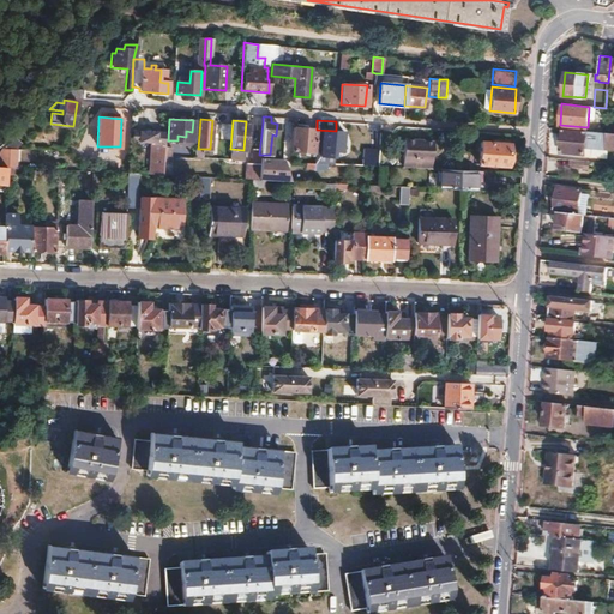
[(230,139),(232,124),(221,122),(220,138),(230,139)]
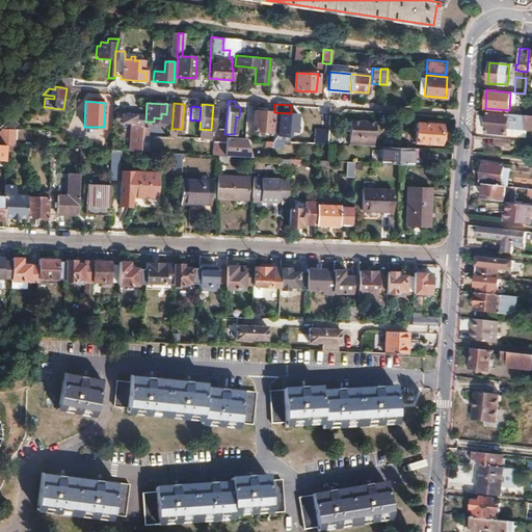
[(254,111),(251,130),(272,131),(273,126),(274,112),(274,111),(254,111)]
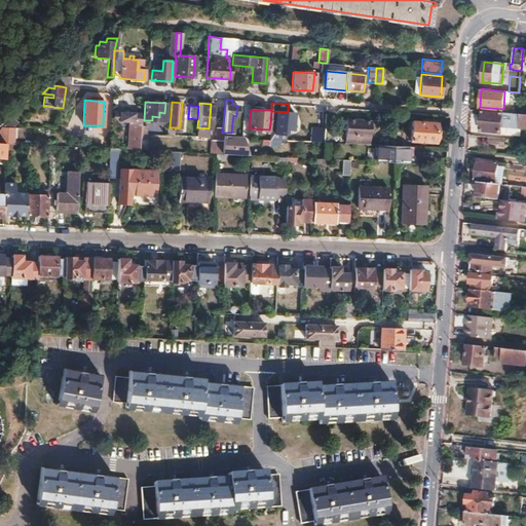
[(482,110),(480,130),(500,133),(500,125),(510,125),(511,113),(482,110)]
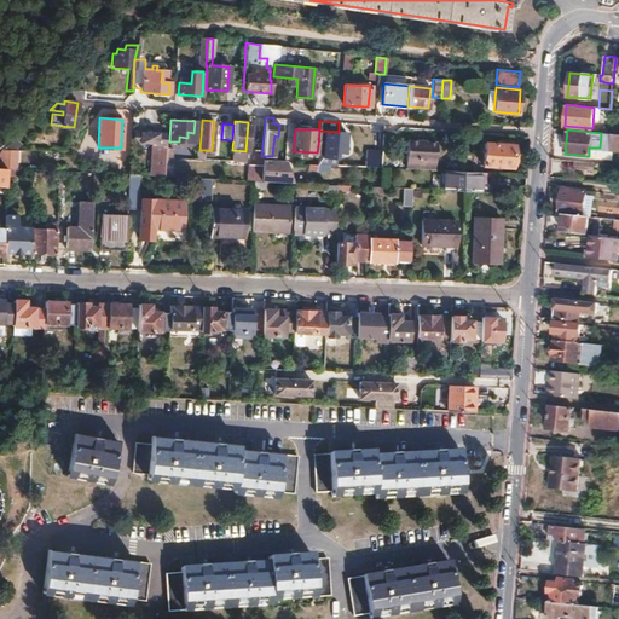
[(317,156),(316,165),(329,165),(359,167),(359,161),(343,161),(343,158),(336,157),(339,132),(319,131),(318,146),(323,146),(322,156),(317,156)]
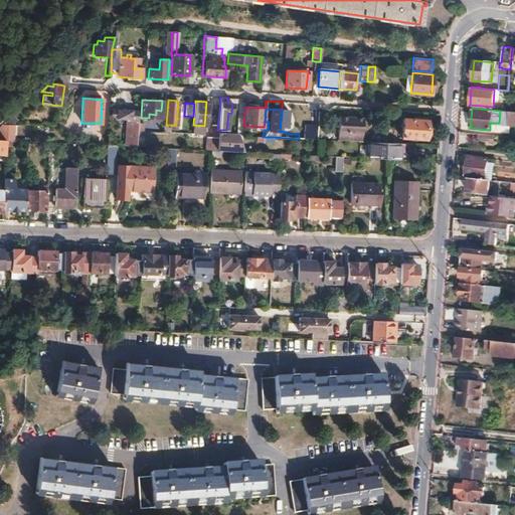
[(112,110),(111,123),(121,124),(121,119),(125,119),(124,124),(128,125),(128,141),(122,141),(122,146),(130,146),(136,146),(137,131),(138,121),(137,121),(137,111),(112,110)]
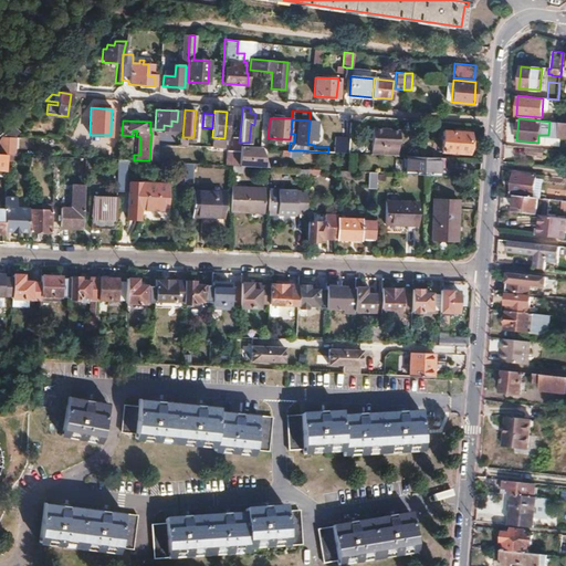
[(371,128),(369,154),(396,156),(398,132),(388,130),(388,129),(371,128)]
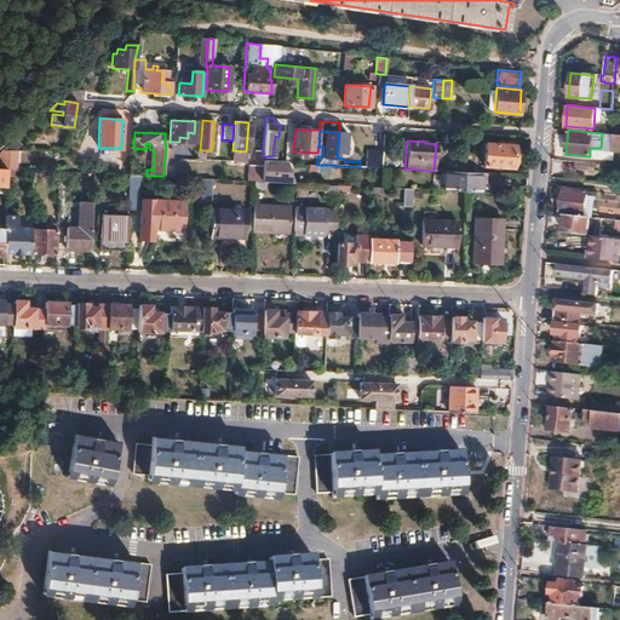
[(484,143),(482,165),(511,167),(514,144),(484,143)]
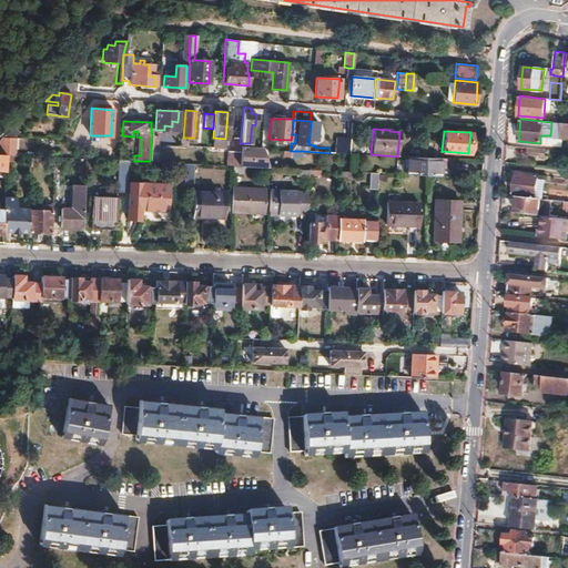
[(335,148),(335,153),(350,153),(351,138),(336,137),(335,148)]
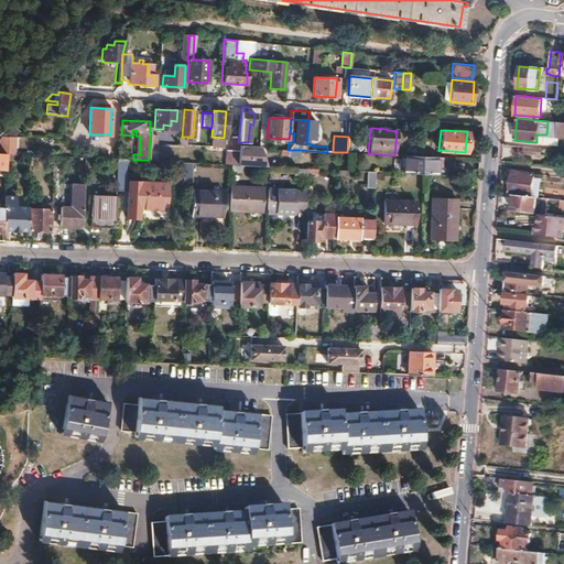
[(0,137),(0,153),(6,154),(17,155),(18,137),(1,137),(0,137)]
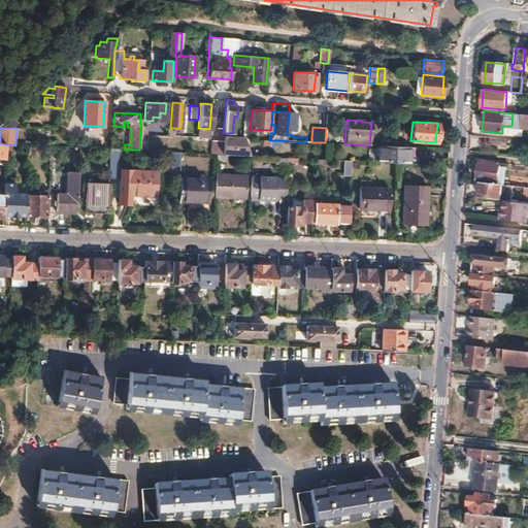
[(223,140),(222,154),(229,154),(249,155),(245,145),(241,145),(241,137),(223,136),(223,140)]
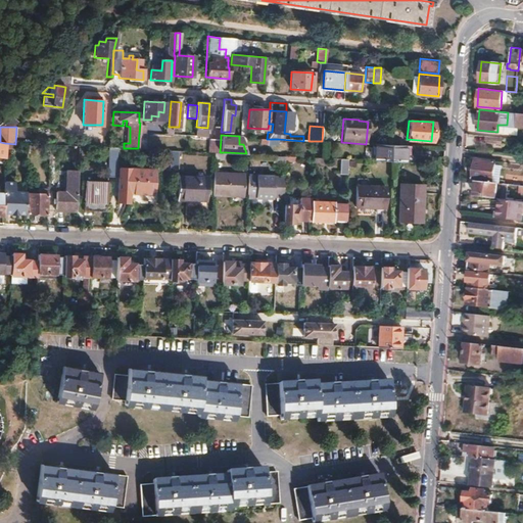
[(209,139),(208,152),(215,152),(220,152),(221,139),(209,139)]
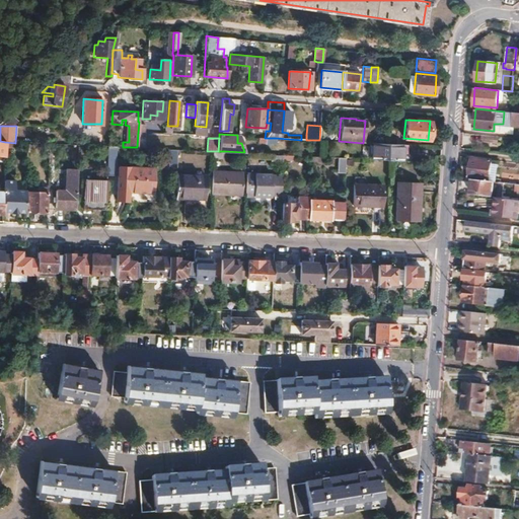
[(265,138),(265,145),(276,146),(276,138),(265,138)]
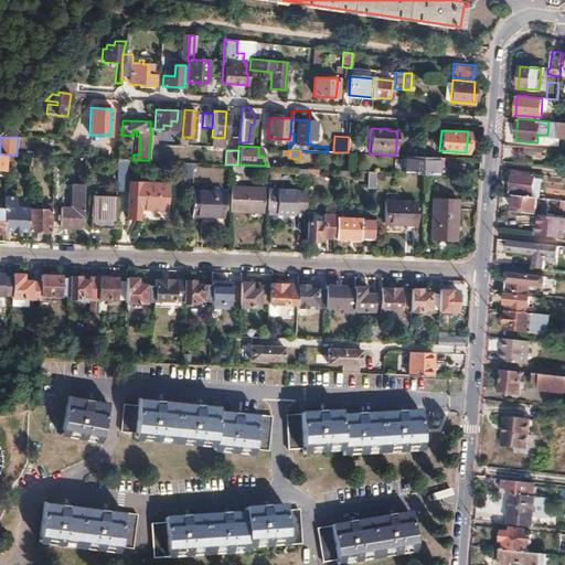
[(404,156),(403,173),(425,174),(437,176),(438,158),(419,157),(404,156)]
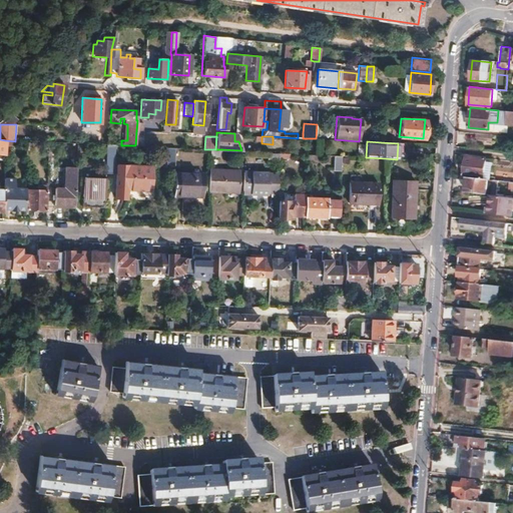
[(106,155),(105,173),(112,174),(113,149),(128,150),(129,145),(121,145),(106,144),(106,155)]
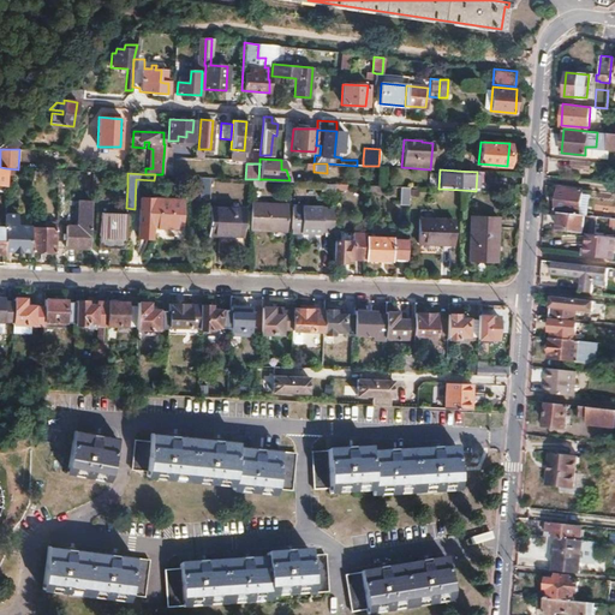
[(199,177),(198,201),(210,201),(210,177),(199,177)]
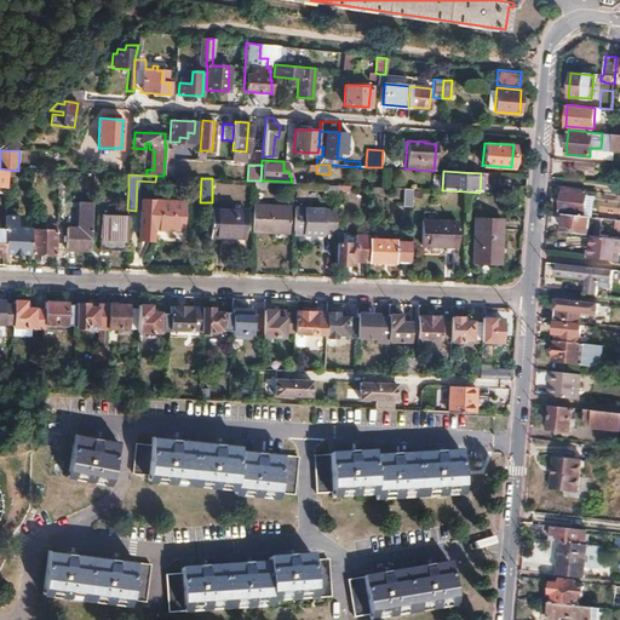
[(254,181),(253,191),(269,193),(269,181),(260,181),(254,181)]
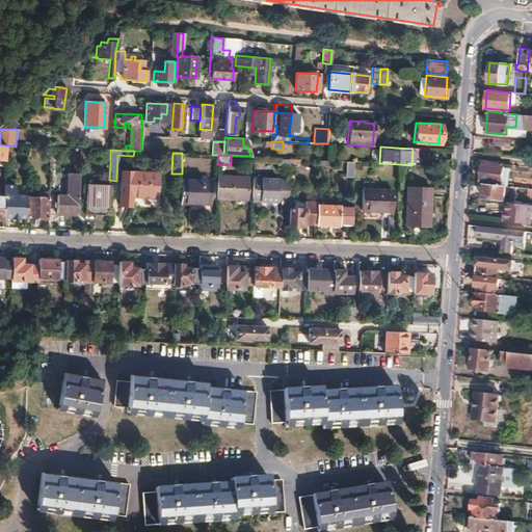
[(289,159),(288,167),(298,167),(298,159),(289,159)]
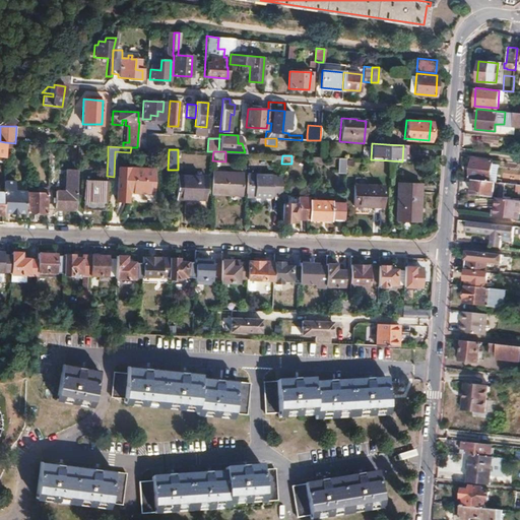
[(472,157),(469,179),(473,180),(494,182),(497,182),(499,167),(492,166),(493,160),(472,157)]
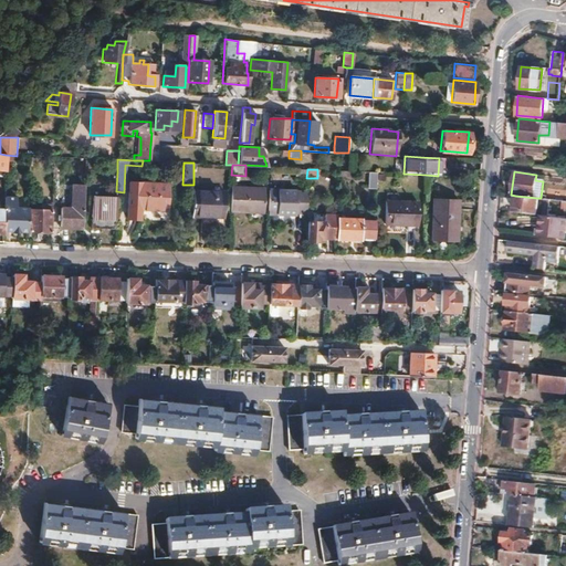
[(368,173),(367,189),(376,189),(376,173),(368,173)]
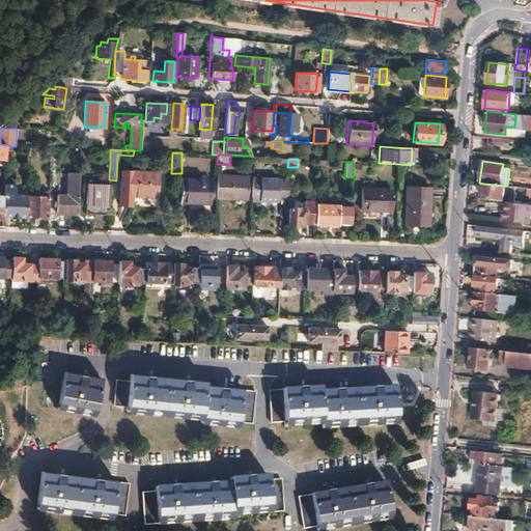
[(121,171),(119,205),(131,206),(132,196),(144,197),(145,172),(121,171)]
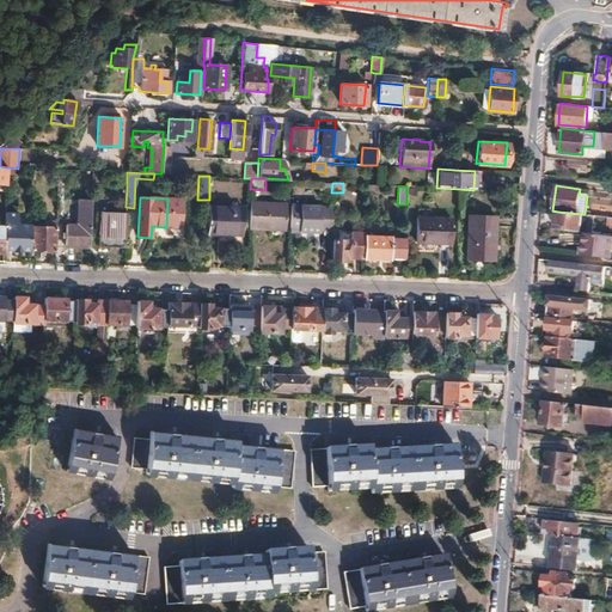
[(167,199),(166,227),(178,227),(179,199),(167,199)]
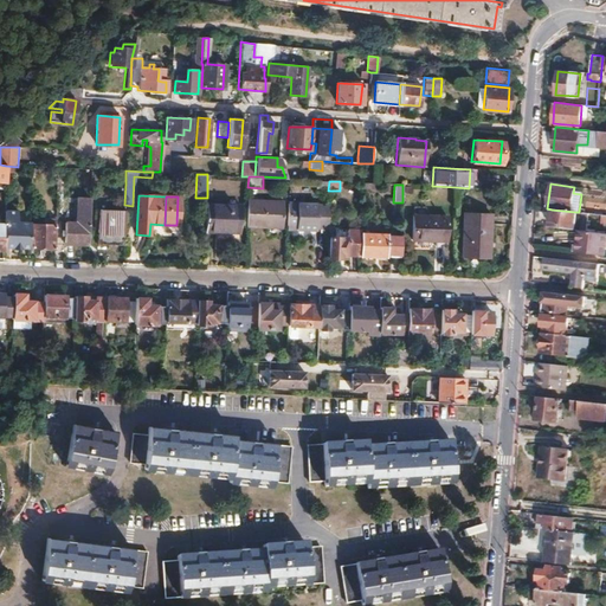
[(165,225),(165,237),(182,238),(185,197),(178,197),(176,225),(165,225)]
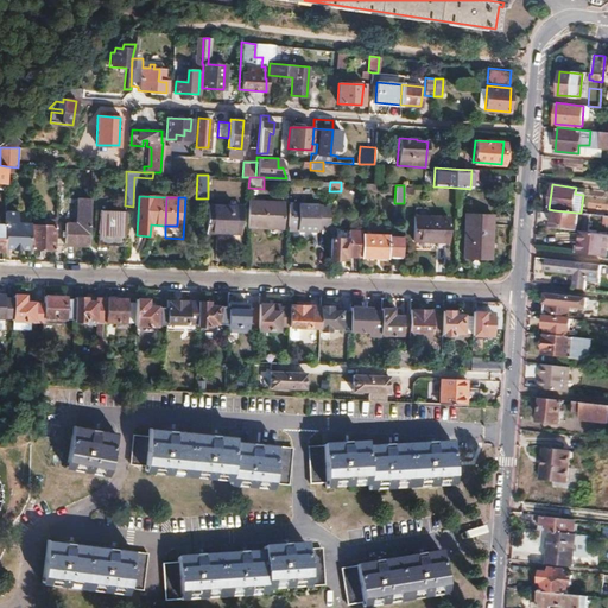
[(65,223),(65,245),(89,245),(92,200),(77,198),(76,223),(65,223)]
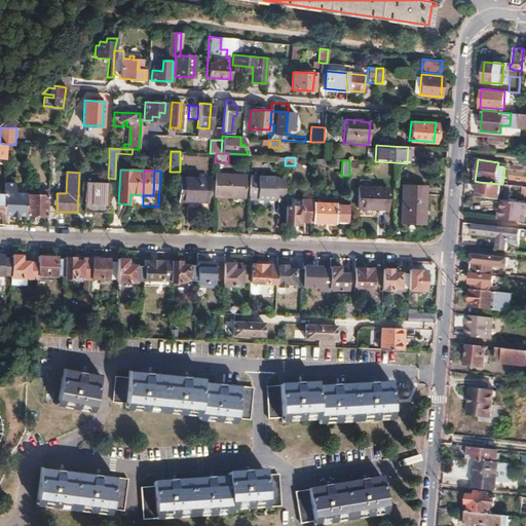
[(215,175),(214,196),(245,197),(246,176),(215,175)]
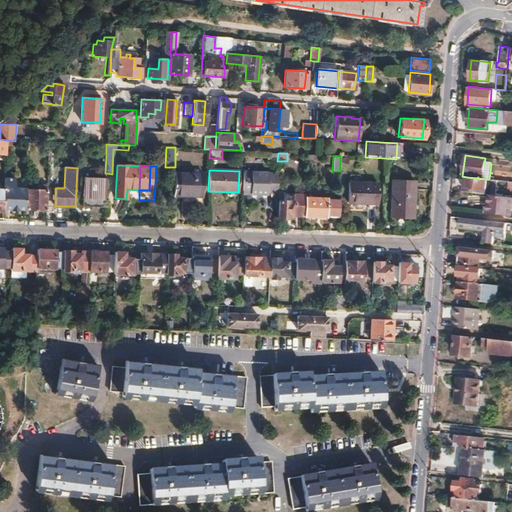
[(243,171),(242,193),(266,194),(267,172),(243,171)]
